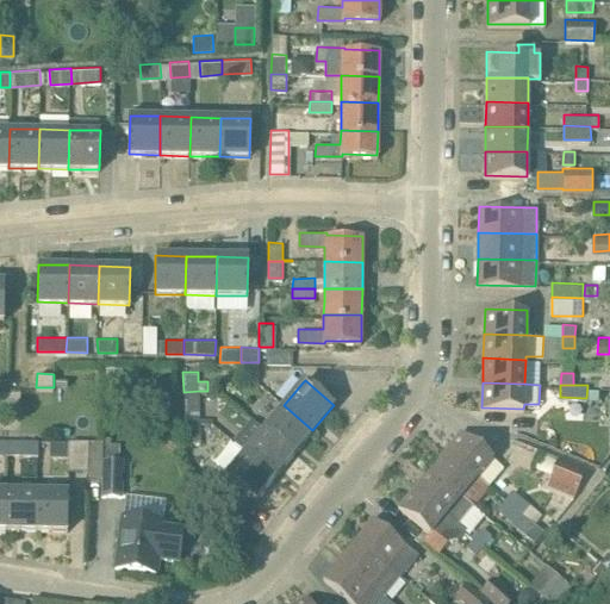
[(184,392),(185,422),(207,422),(212,421),(212,417),(200,417),(199,391),(184,392)]
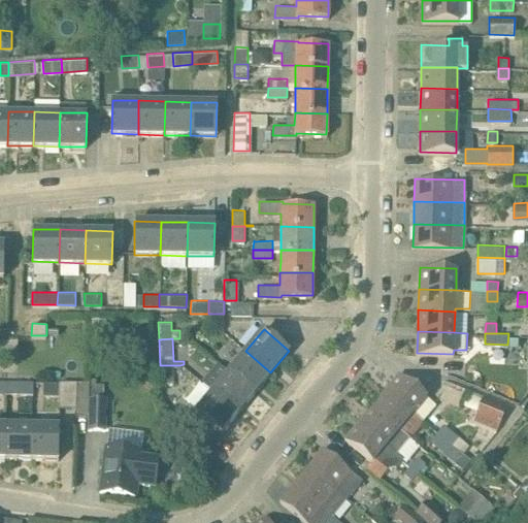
[(245,351),(229,370),(254,392),(270,372),(245,351)]
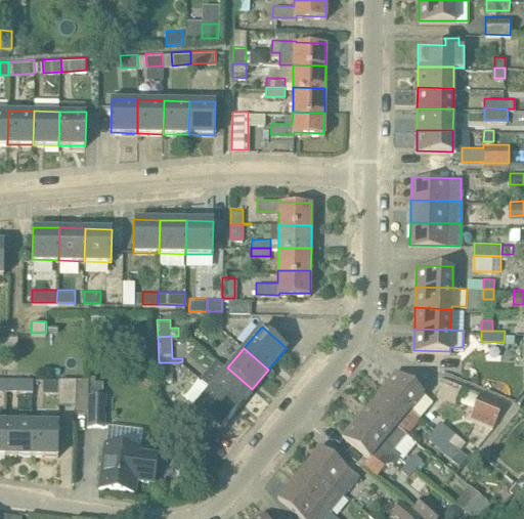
[(198,377),(202,380),(235,408),(252,389),(227,368),(214,357),(198,377)]
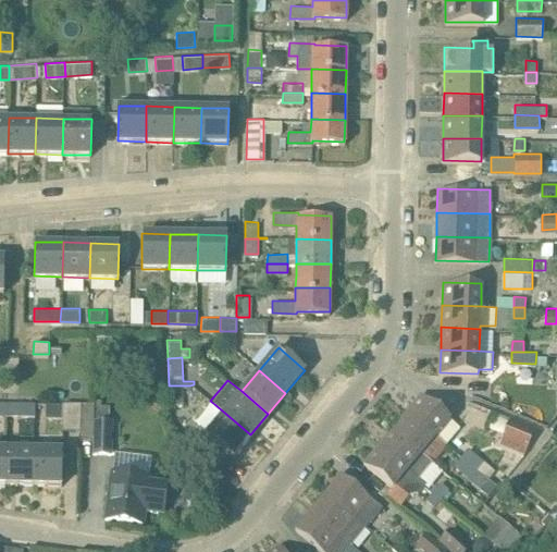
[(182,385),(169,385),(170,388),(171,404),(183,403),(182,385)]
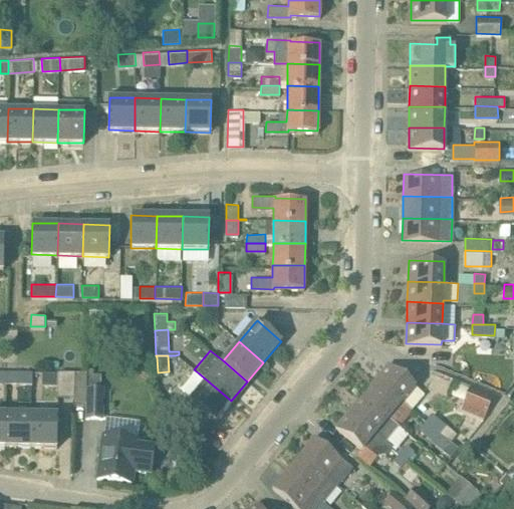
[(388,361),(374,377),(403,401),(411,408),(425,392),(416,385),(388,361)]
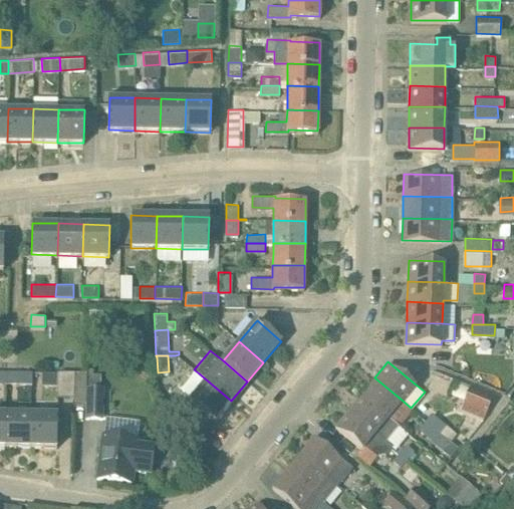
[(33,369),(16,369),(15,383),(32,383),(33,369)]
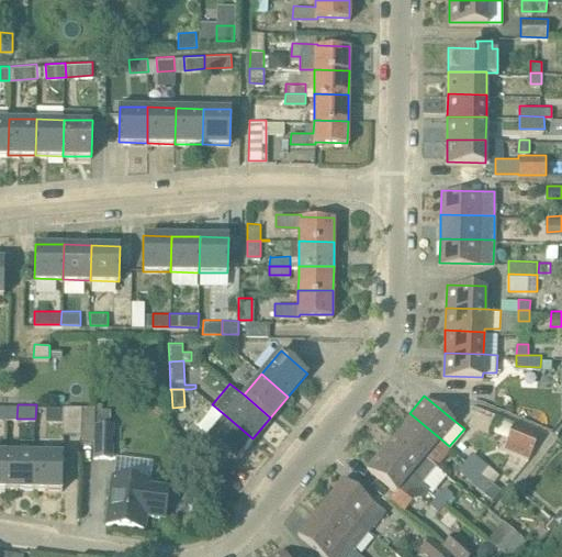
[(77,433),(78,407),(45,405),(45,420),(63,420),(63,433),(77,433)]
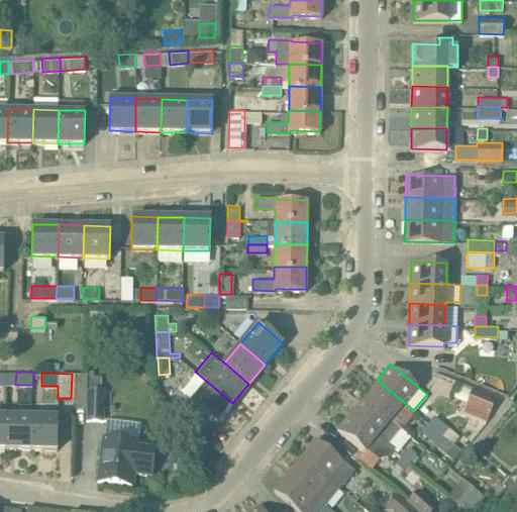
[(215,423),(232,403),(199,375),(184,394),(191,401),(191,402),(215,423)]
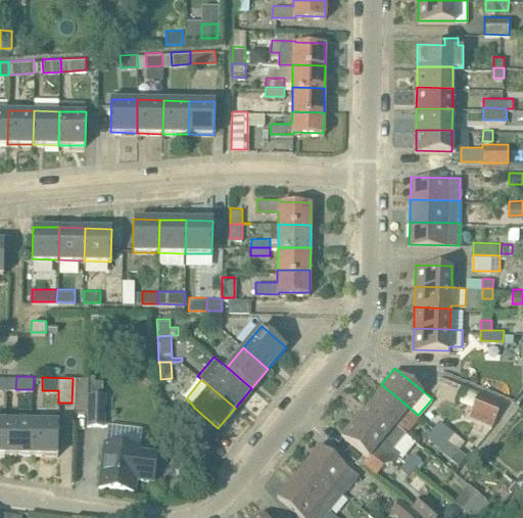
[(381,384),(368,401),(395,424),(410,408),(381,384)]
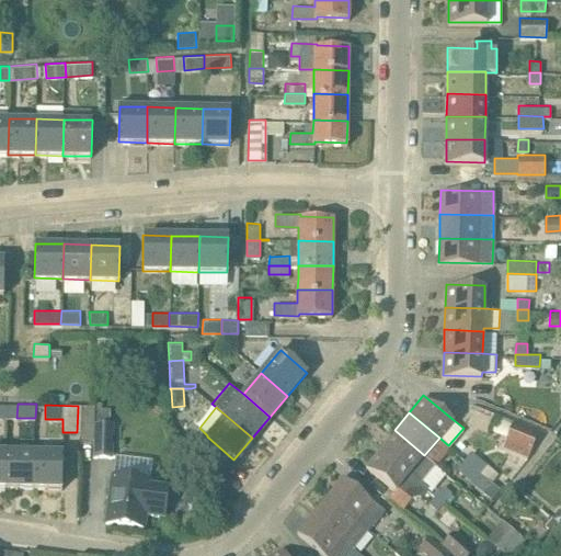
[(112,421),(93,421),(92,456),(111,456),(112,421)]
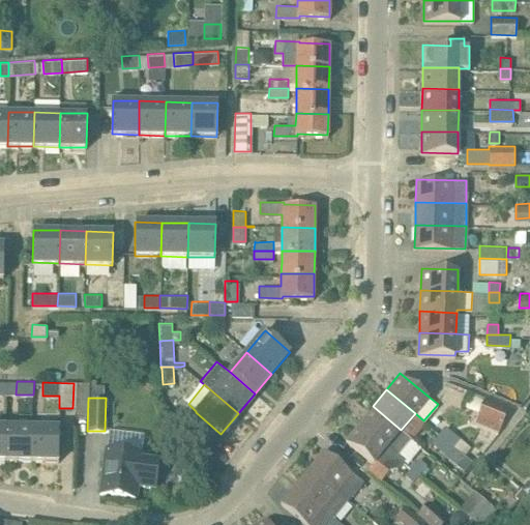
[(474,420),(499,431),(508,408),(483,398),(474,420)]
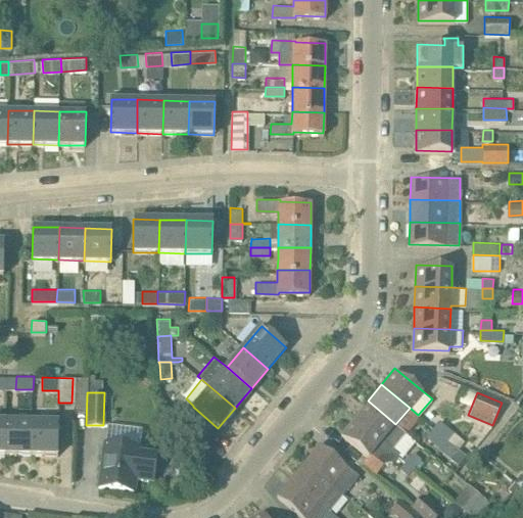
[(405,432),(368,401),(353,417),(382,440),(391,449),(405,432)]
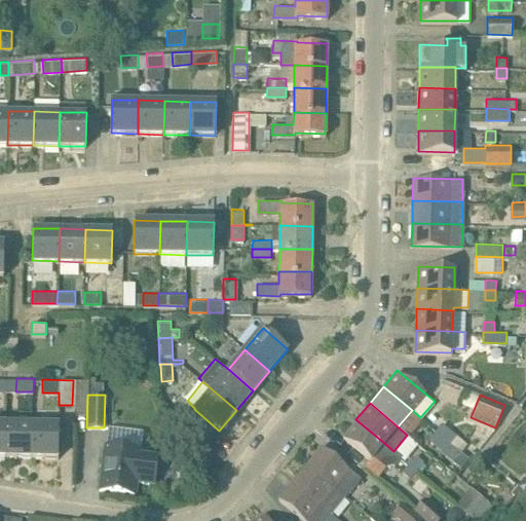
[(393,451),(355,419),(342,436),(371,459),(372,457),(384,467),(392,464),(400,456),(393,451)]
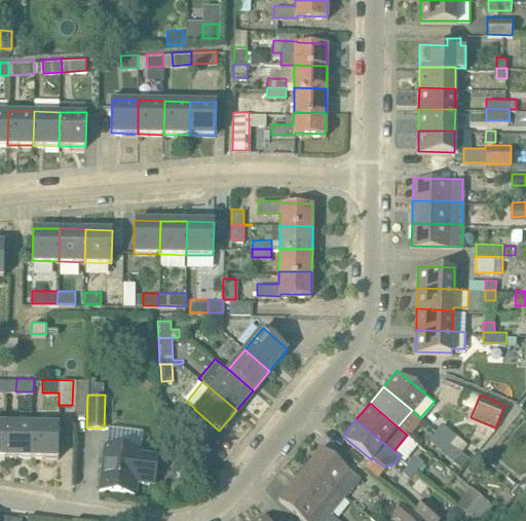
[(32,422),(5,421),(4,454),(31,454),(32,422)]
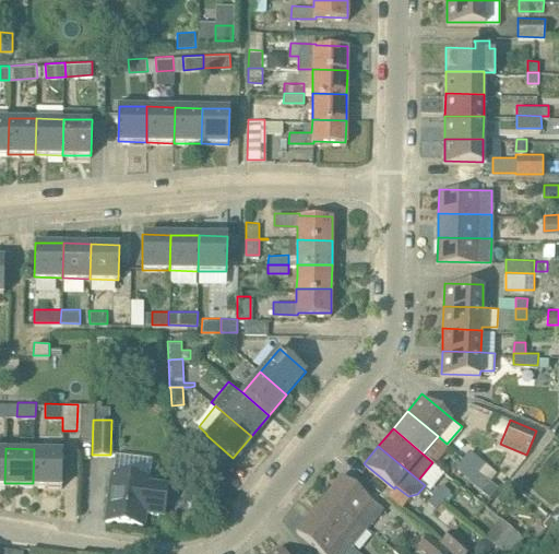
[(485,462),(470,448),(463,457),(478,470),(485,462)]
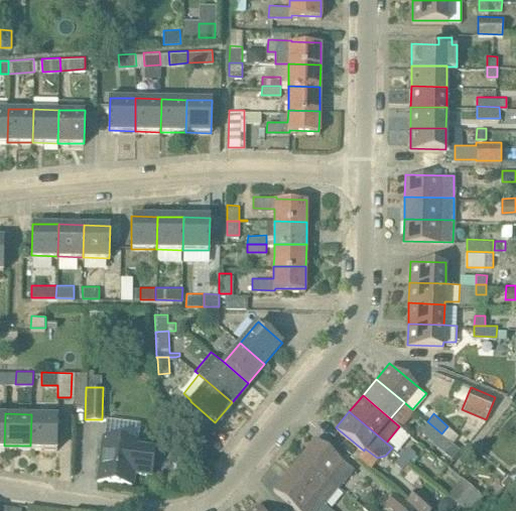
[(58,414),(31,414),(30,445),(57,446),(58,414)]
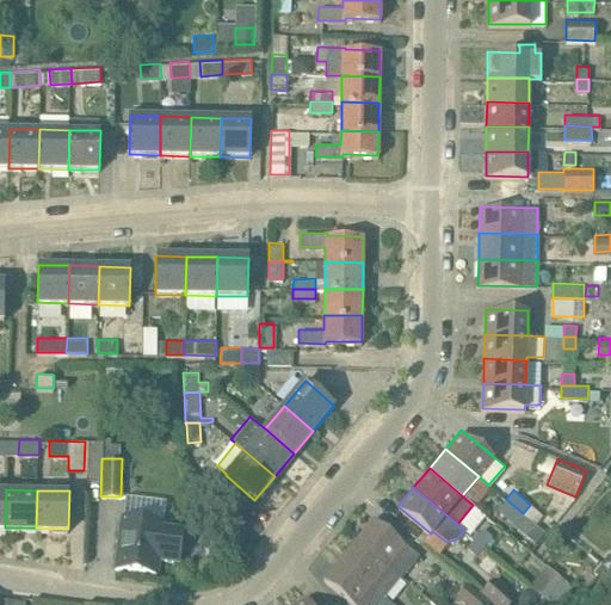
[(122,514),(116,566),(156,570),(159,559),(177,561),(181,525),(162,523),(164,520),(152,519),(154,498),(124,494),(122,514)]
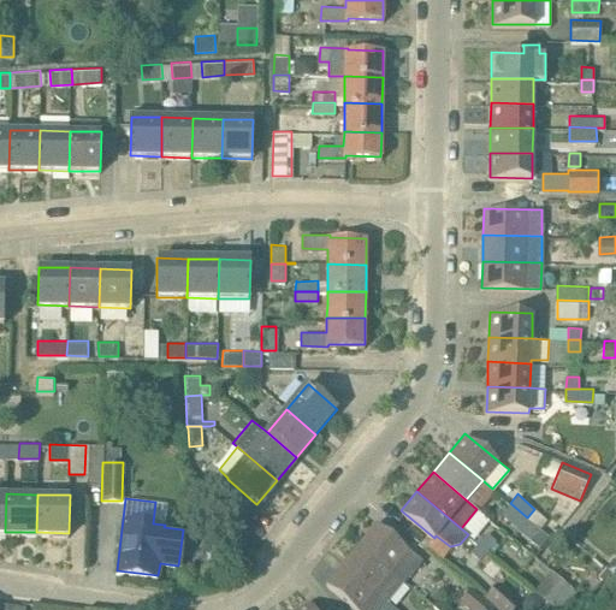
[(527,517),(510,503),(502,513),(519,527),(527,517)]
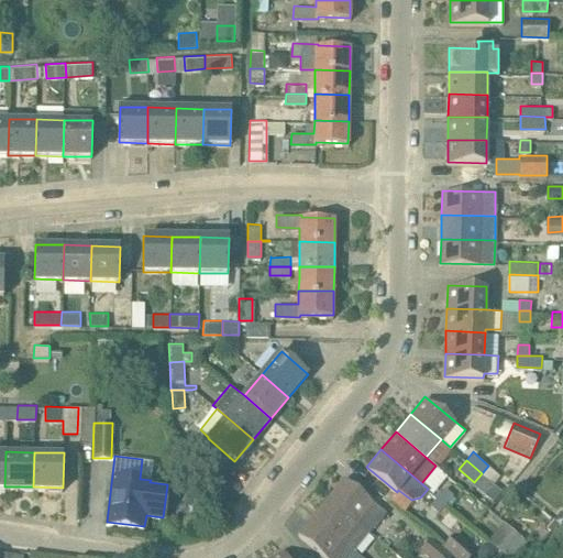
[(385,511),(344,477),(329,495),(370,529),(385,511)]
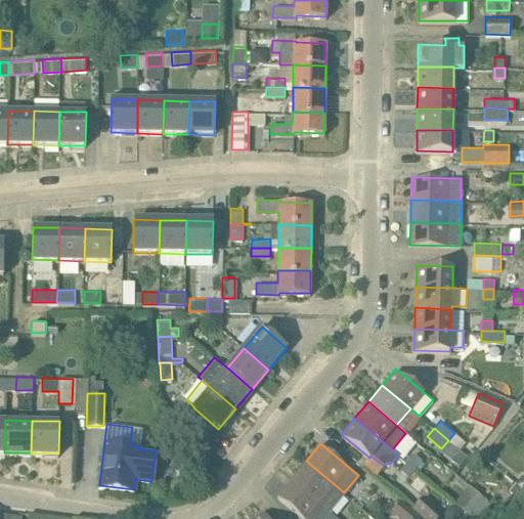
[(415,467),(422,459),(413,452),(407,461),(415,467)]
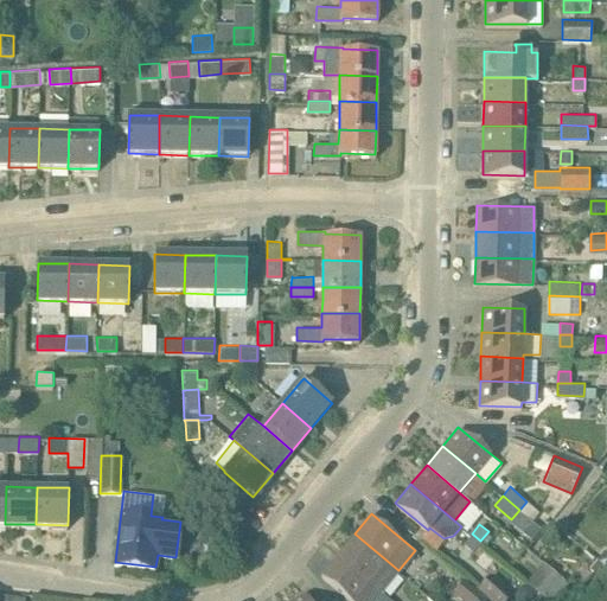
[(355,534),(337,554),(382,590),(398,570),(355,534)]
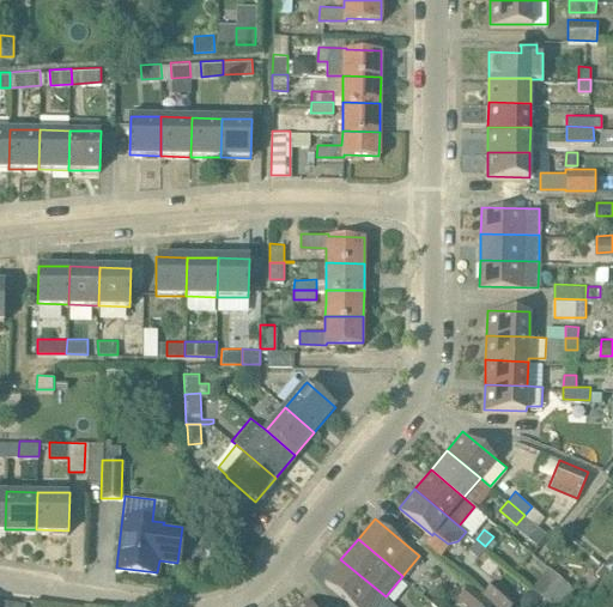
[(477,539),(468,548),(478,556),(485,546),(477,539)]
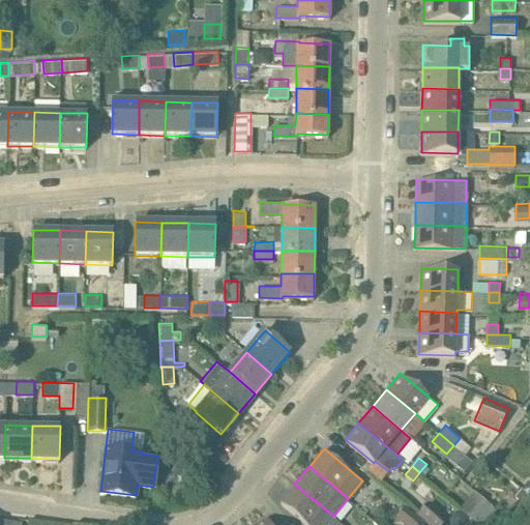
[(529,478),(528,478),(521,487),(527,492),(528,493),(529,492),(529,478)]
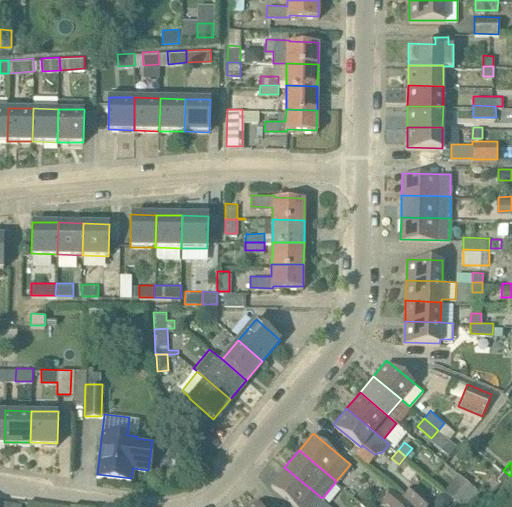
[(314,506),(322,498),(284,467),(270,484),(298,506),(314,506)]
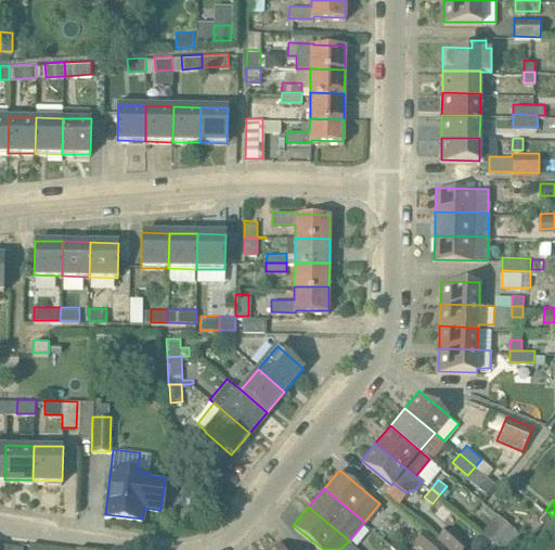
[(545,510),(539,517),(545,523),(552,515),(545,510)]
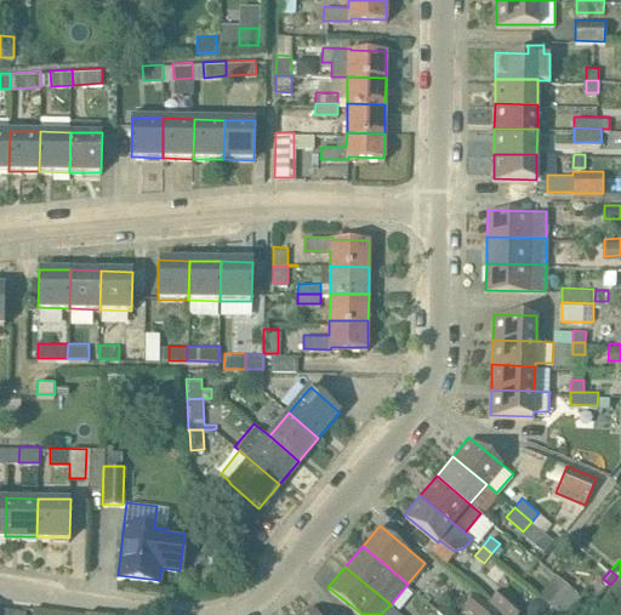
[(537,591),(529,602),(543,614),(557,608),(582,602),(586,599),(565,581),(550,601),(537,591)]
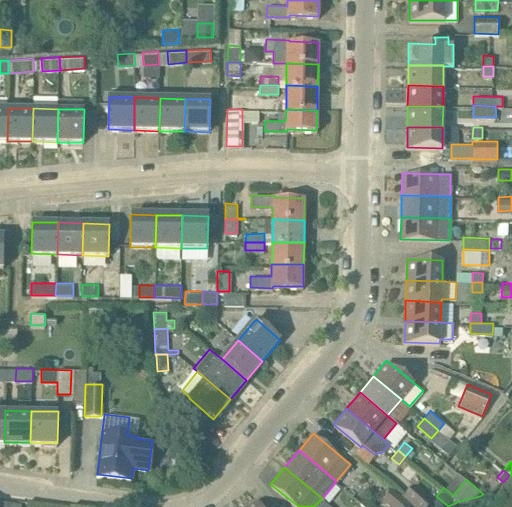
[(414,482),(402,496),(412,504),(415,506),(437,506),(440,506),(432,500),(433,499),(414,482)]
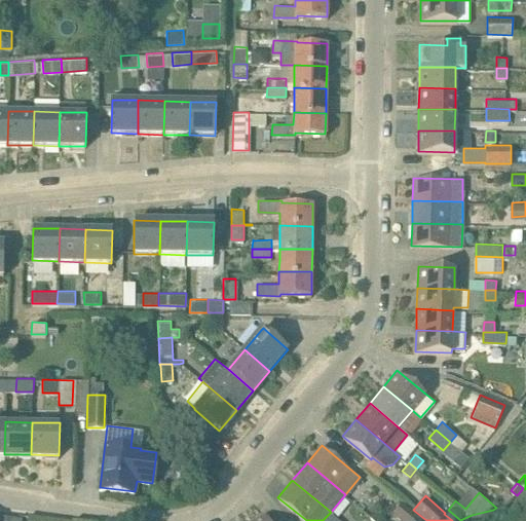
[(404,501),(393,512),(404,520),(420,520),(423,518),(413,510),(404,501)]
